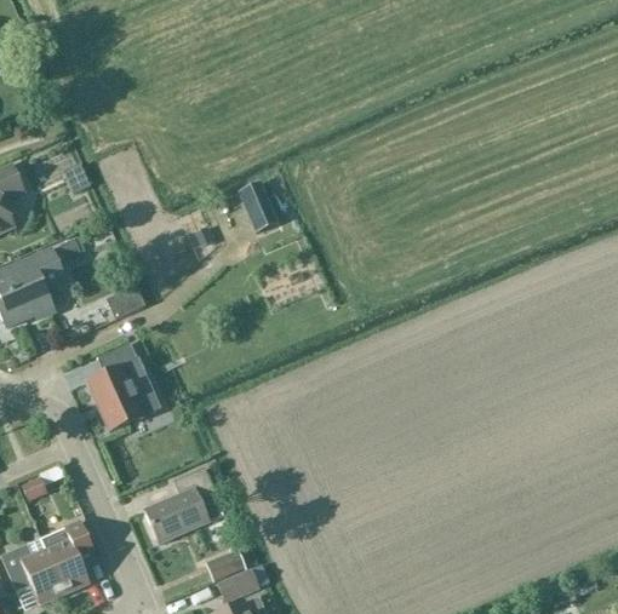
[(0,230),(15,225),(4,200),(24,190),(13,165),(0,170),(0,230)]
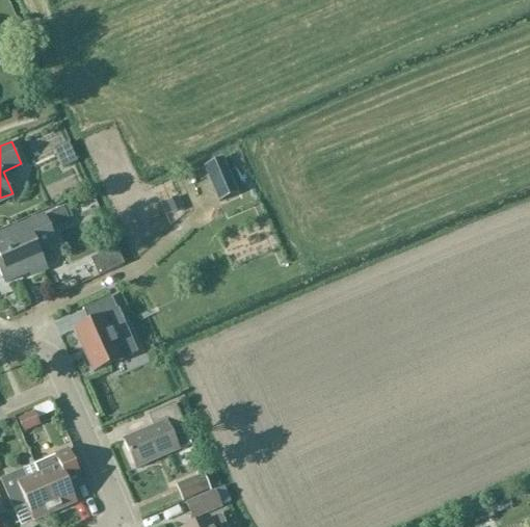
[(241,190),(227,154),(207,162),(221,198),(241,190)]
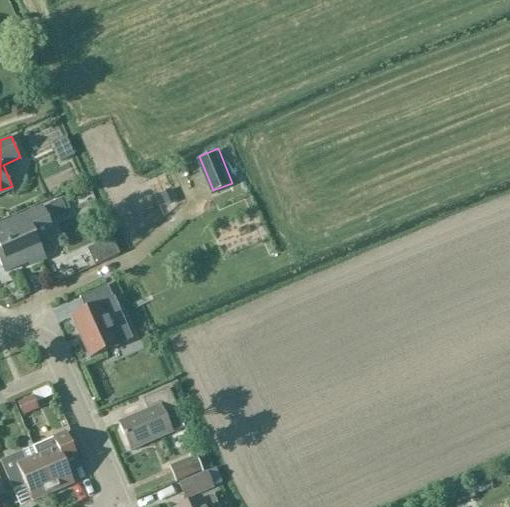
[(23,229),(0,239),(0,255),(6,269),(31,258),(32,262),(46,256),(38,238),(56,230),(44,205),(18,217),(23,229)]
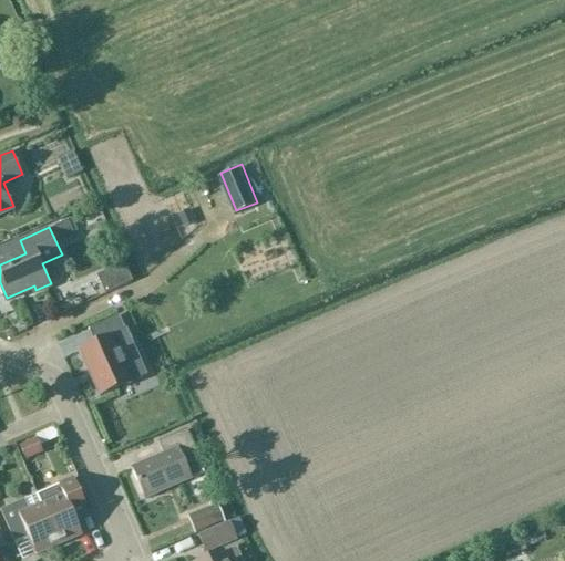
[(96,341),(81,349),(90,369),(92,367),(95,375),(93,376),(101,393),(133,378),(114,338),(129,330),(121,312),(90,326),(96,341)]
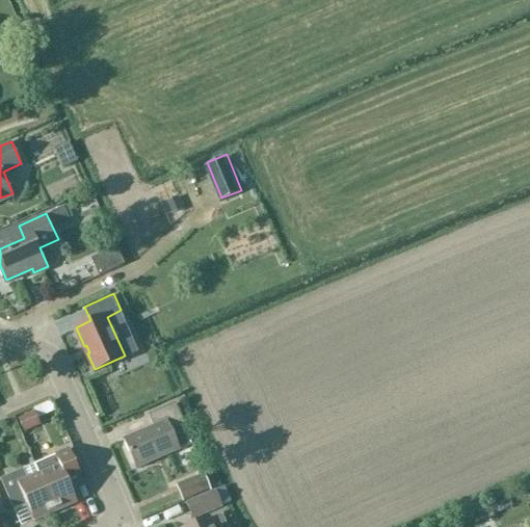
[(143,429),(126,437),(138,466),(181,447),(180,446),(193,441),(185,422),(186,422),(178,400),(151,412),(156,424),(150,426),(151,428),(144,431),(143,429)]
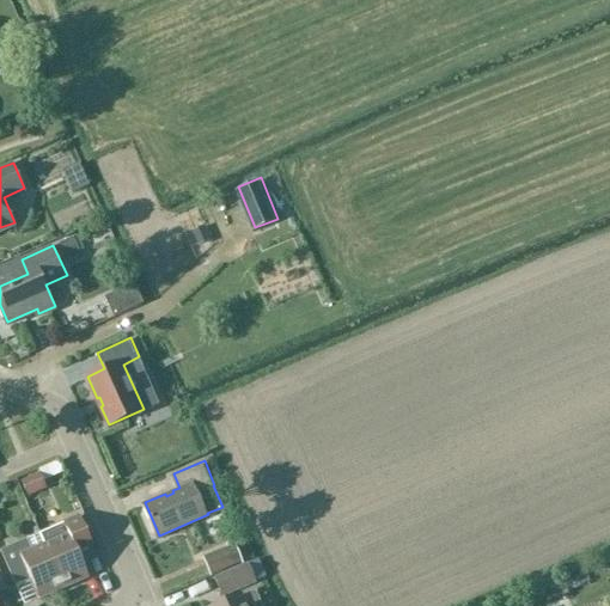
[(41,469),(23,477),(30,494),(49,485),(41,469)]
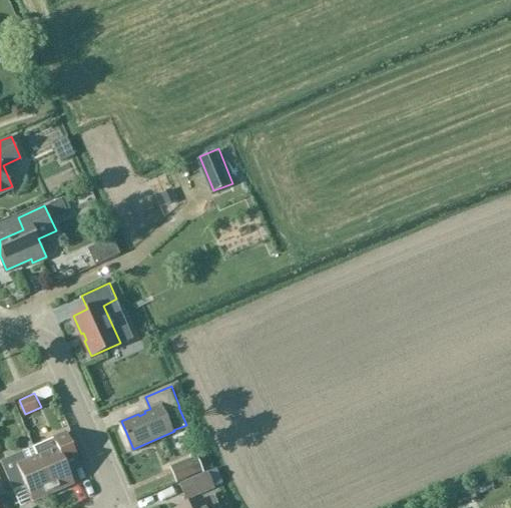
[(68,431),(35,445),(55,491),(75,482),(68,465),(81,460),(68,431)]
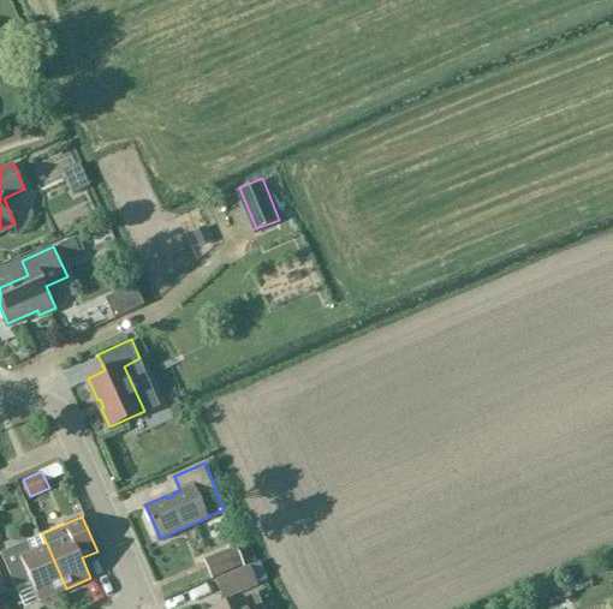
[(42,533),(3,550),(18,586),(33,579),(41,599),(66,589),(42,533)]
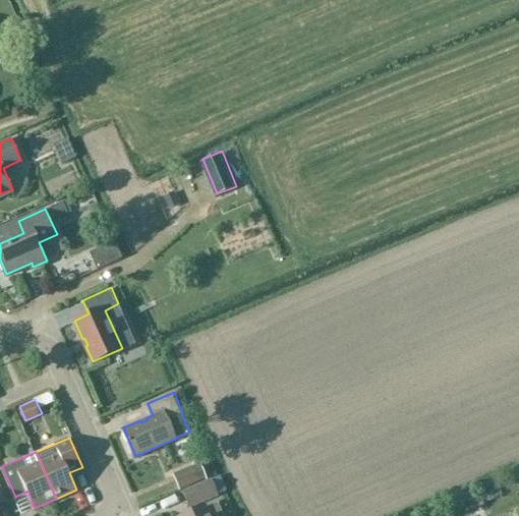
[(202,461),(174,472),(180,488),(208,476),(202,461)]
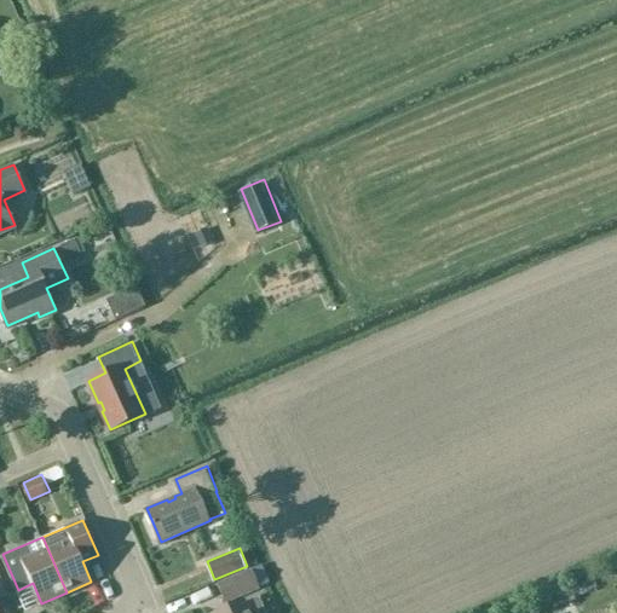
[(253,567),(219,582),(228,600),(261,585),(253,567)]
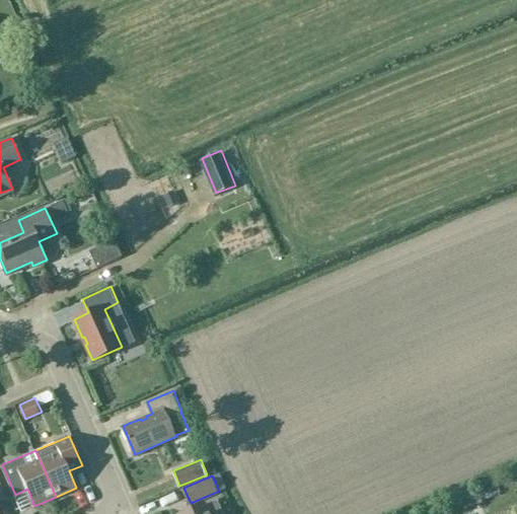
[(207,503),(180,513),(224,513),(219,499),(207,504),(207,503)]
